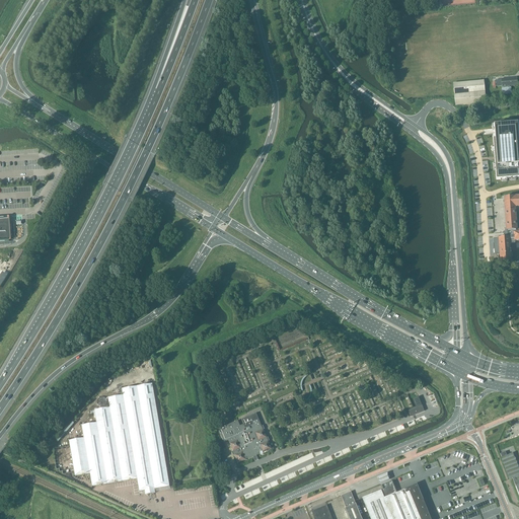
[(517,78),(509,79),(501,79),(502,87),(518,86),(517,78)]
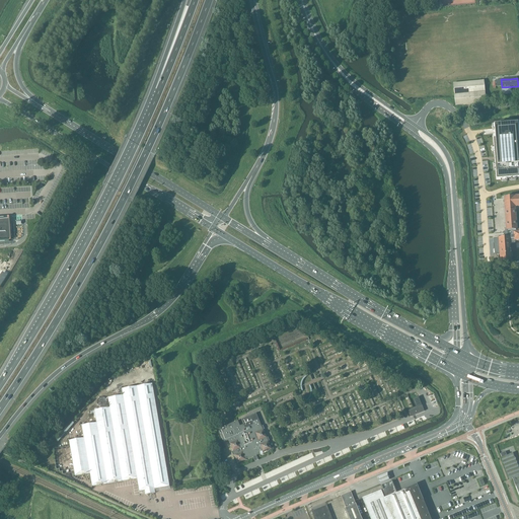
[(486,102),(484,80),(453,83),(455,105),(486,102)]
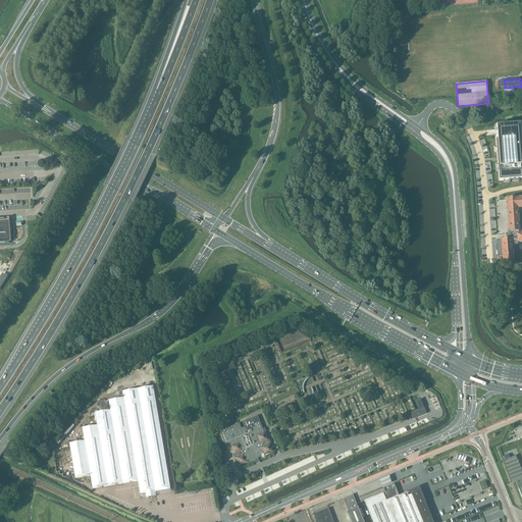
[(499,140),(497,140),(497,146),(498,158),(498,161),(499,172),(500,180),(511,179),(521,178),(521,167),(520,167),(520,165),(521,165),(521,153),(520,153),(520,151),(521,151),(521,140),(521,138),(520,139),(520,137),(521,136),(521,133),(521,127),(519,127),(519,125),(521,125),(521,124),(509,125),(498,126),(498,135),(499,140)]
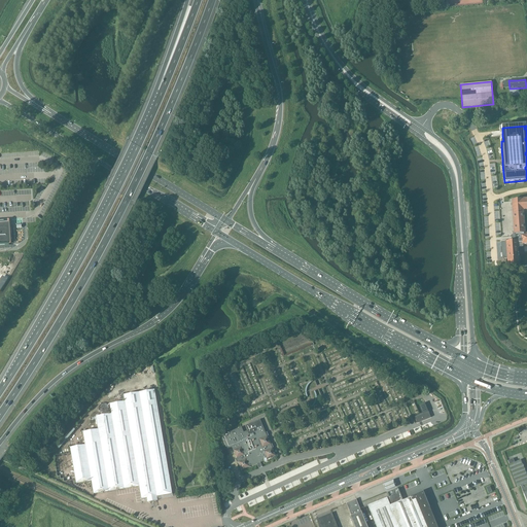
[(526,199),(512,201),(515,242),(501,243),(502,259),(507,259),(507,266),(511,266),(511,267),(514,268),(517,266),(519,265),(519,258),(520,258),(520,253),(518,254),(518,248),(523,248),(522,246),(526,245),(526,199)]
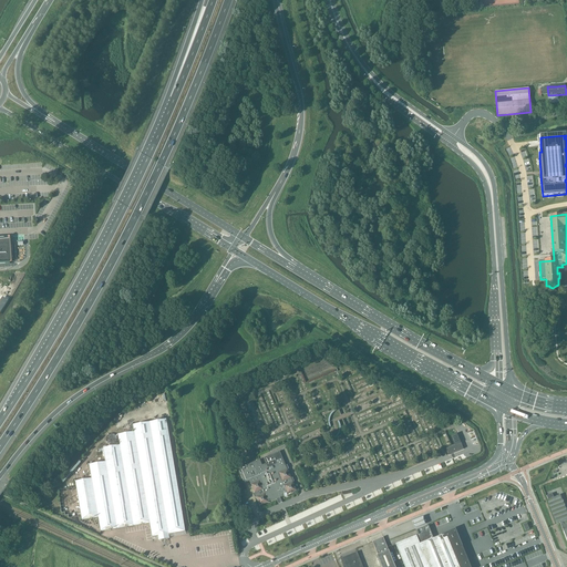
[(0,264),(4,264),(4,263),(12,263),(10,240),(10,236),(8,237),(0,237),(0,264)]
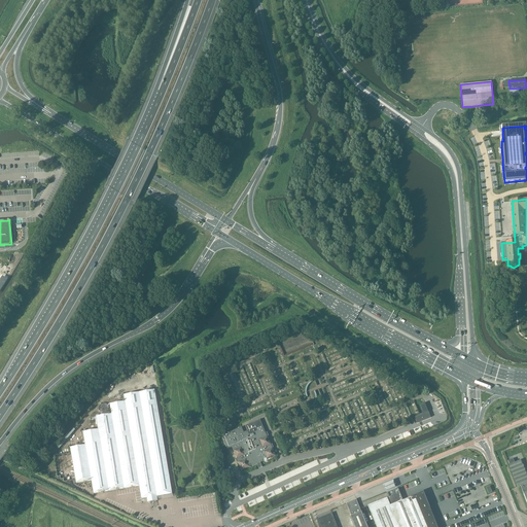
[(76,485),(92,482),(94,495),(105,493),(139,487),(141,500),(153,498),(155,500),(160,499),(161,497),(172,495),(154,390),(124,395),(125,402),(109,405),(111,415),(96,417),(98,430),(83,432),(85,446),(70,448),(76,485)]
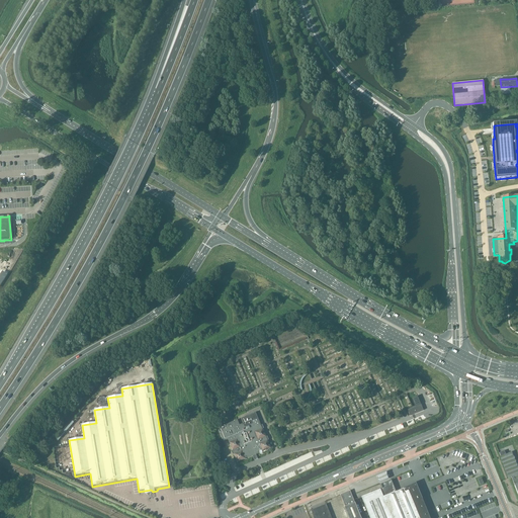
[(415,407),(408,410),(411,416),(424,410),(421,404),(418,397),(417,397),(412,399),(415,407)]
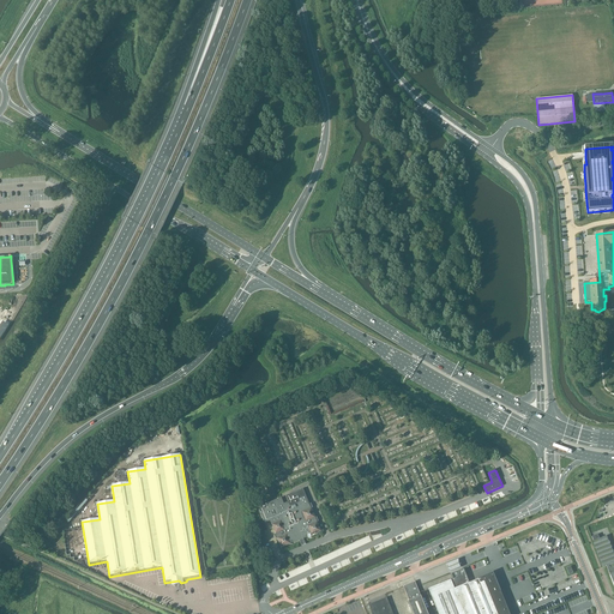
[(282,498),(258,507),(260,512),(264,523),(260,524),(262,530),(266,528),(265,523),(270,521),(276,535),(277,534),(280,539),(278,539),(282,548),(292,545),(290,543),(294,542),(294,543),(300,541),(301,545),(302,543),(305,542),(304,540),(307,537),(307,536),(312,535),(312,536),(321,531),(318,522),(317,523),(315,522),(314,519),(314,518),(315,518),(314,513),(312,509),(311,509),(309,509),(308,505),(309,505),(308,500),(307,499),(306,495),(305,493),(302,494),(301,491),(304,489),(300,491),(299,491),(290,494),(286,497),(289,504),(284,505),(282,498)]
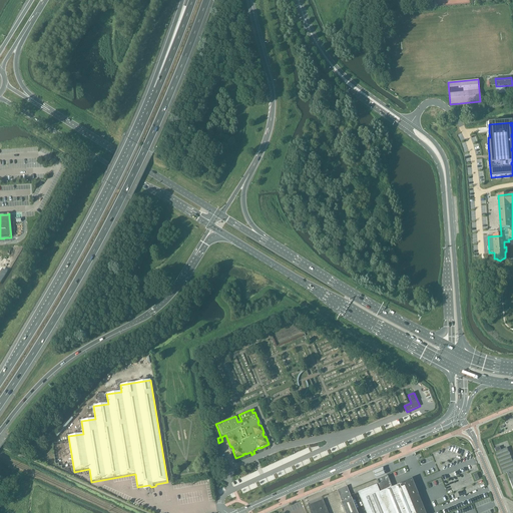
[(462,477),(473,474),(464,445),(436,454),(440,466),(457,461),(462,477)]
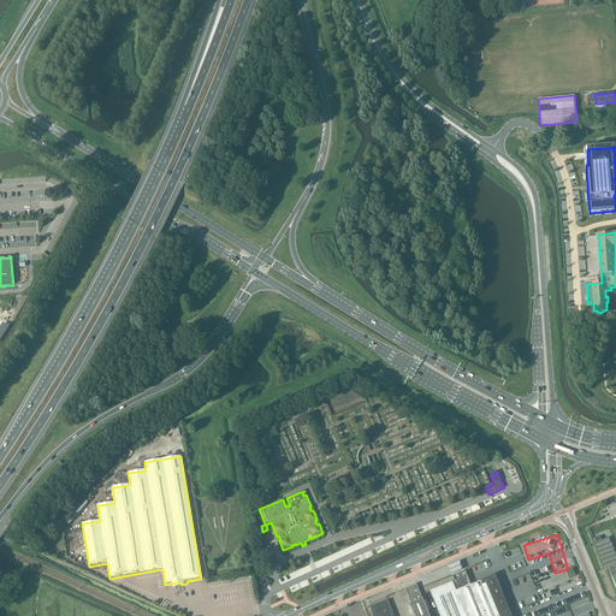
[(599,537),(594,539),(596,544),(605,569),(609,568),(612,576),(612,578),(615,587),(615,557),(610,543),(609,538),(602,542),(599,537)]
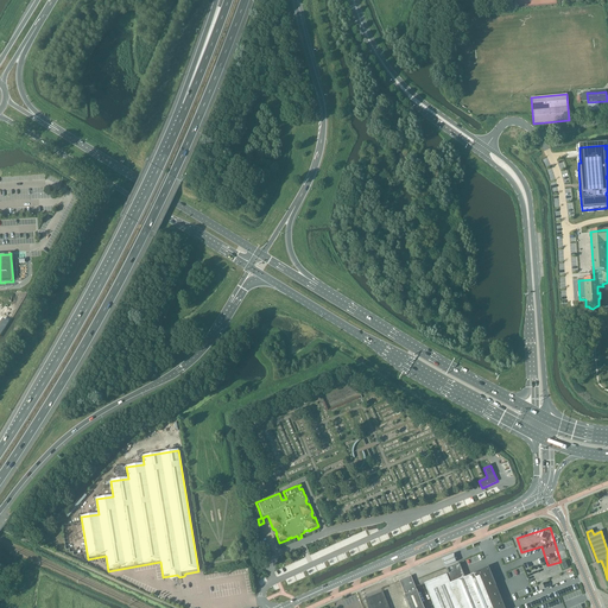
[(454,555),(442,559),(445,567),(456,563),(454,555)]
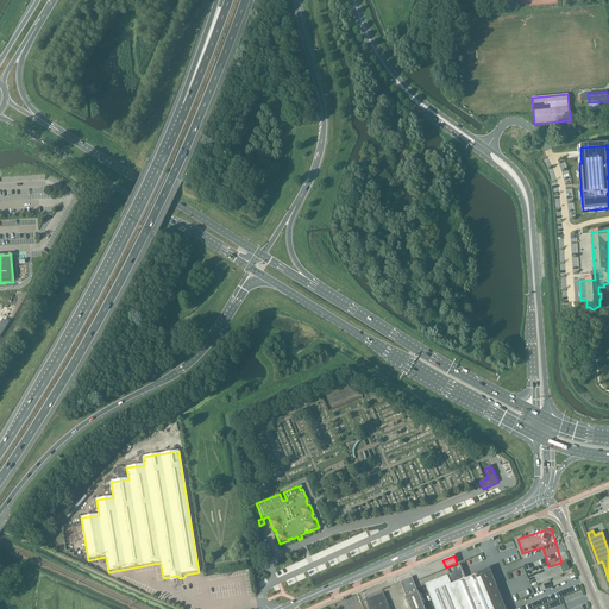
[(507,608),(494,566),(462,577),(472,608),(507,608)]
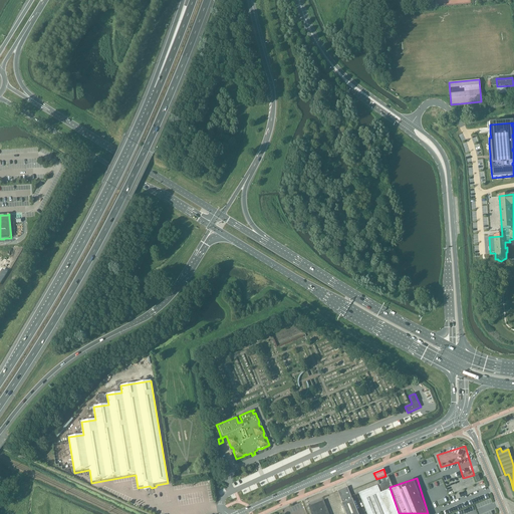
[(338,489),(343,499),(353,495),(348,485),(338,489)]
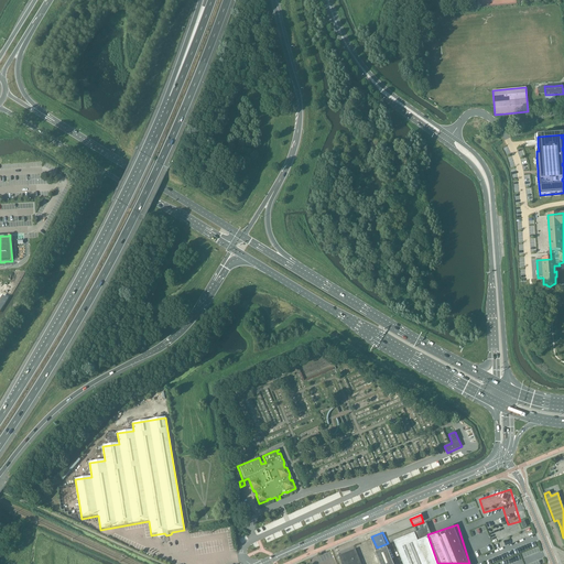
[(483,555),(488,552),(484,544),(478,548),(483,555)]
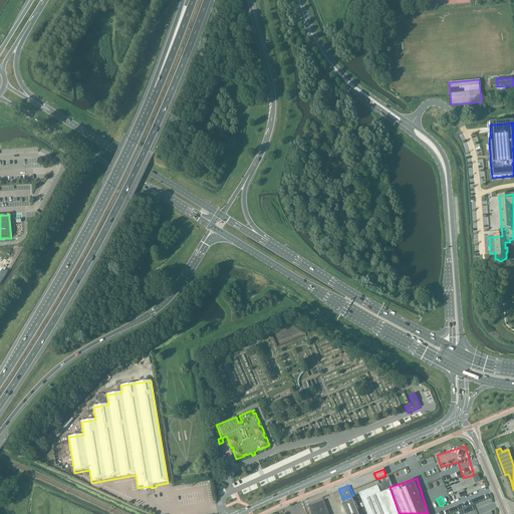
[(311,503),(314,513),(330,513),(326,498),(311,503)]
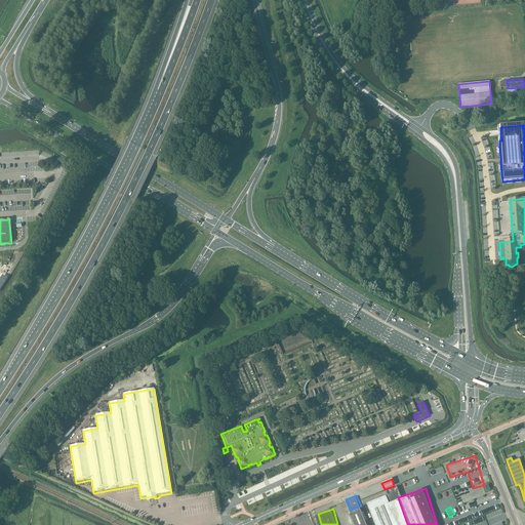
[(356,523),(360,521),(358,516),(363,514),(361,509),(352,512),(356,523)]
